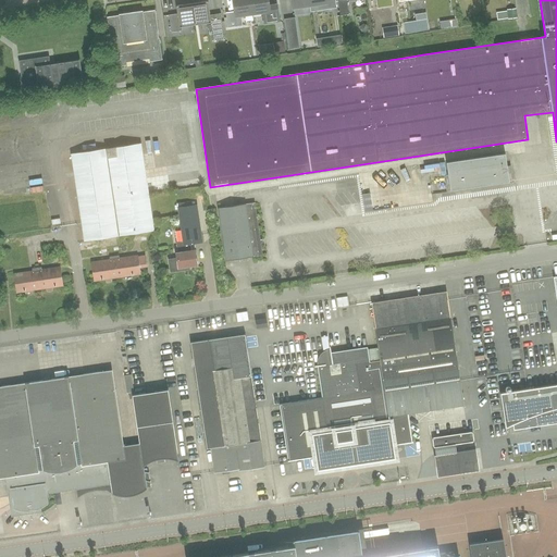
[(252,14),(250,0),(234,0),(236,16),(252,14)]
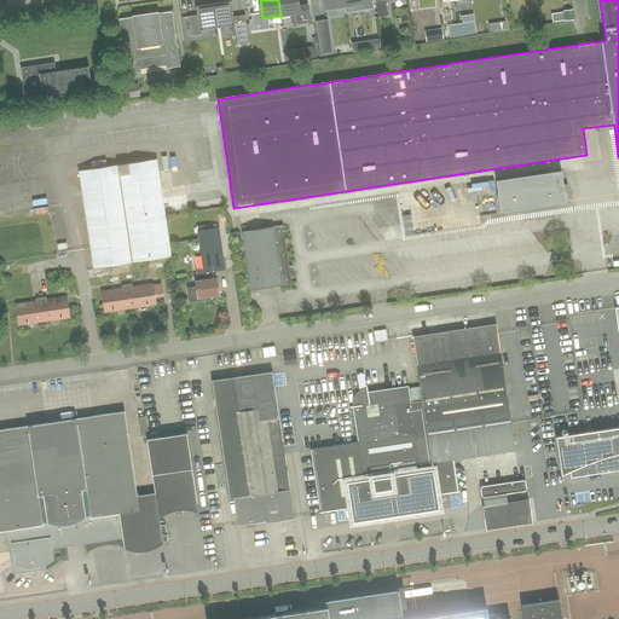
[(298,7),(296,0),(278,0),(281,16),(293,13),(294,25),(311,23),(308,5),(298,7)]
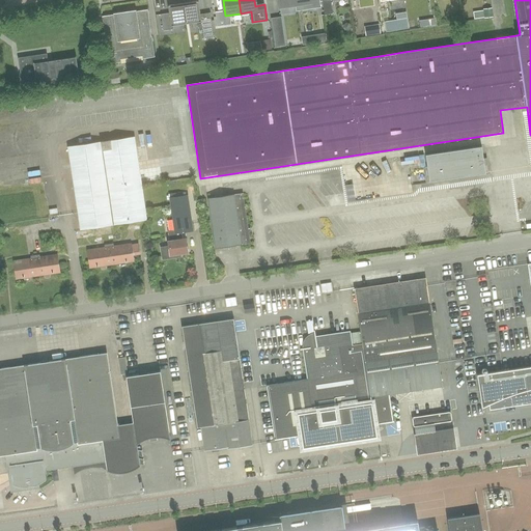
[(294,0),(296,5),(297,11),(320,7),(319,0),(294,0)]
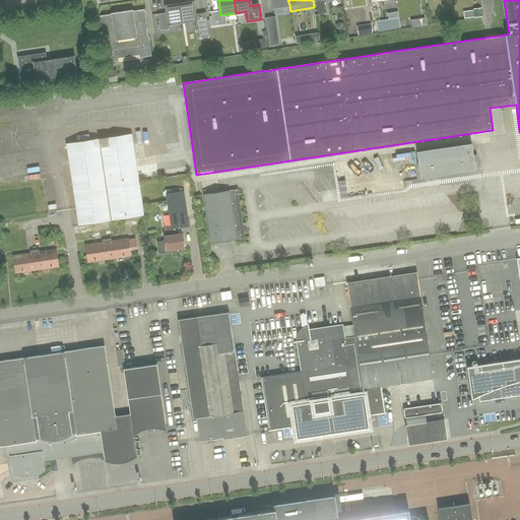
[(326,13),(323,0),(321,0),(316,1),(318,15),(326,13)]
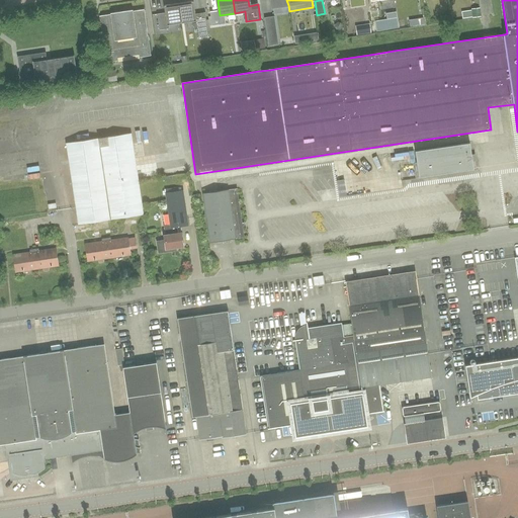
[(193,1),(179,3),(182,24),(196,22),(198,38),(209,36),(205,12),(195,14),(193,1)]
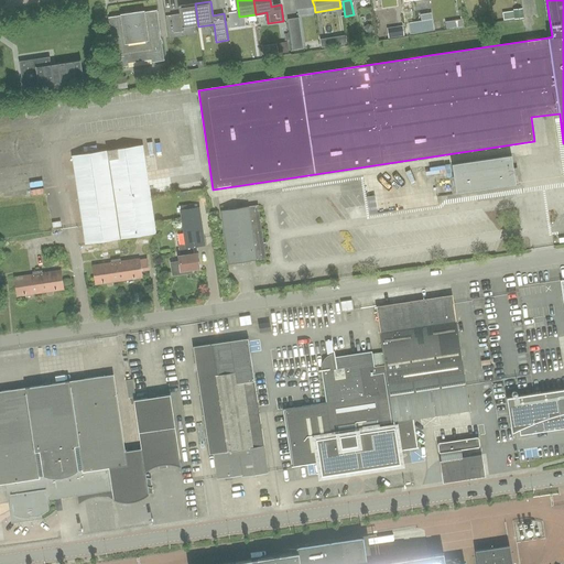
[(198,26),(195,3),(179,6),(180,15),(171,17),(174,34),(183,33),(183,29),(198,26)]
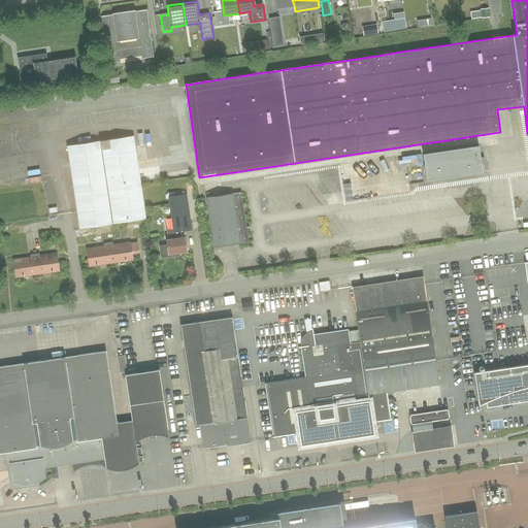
[(102,17),(109,65),(121,63),(121,60),(142,57),(142,60),(155,58),(147,9),(135,11),(134,10),(114,13),(114,14),(102,17)]
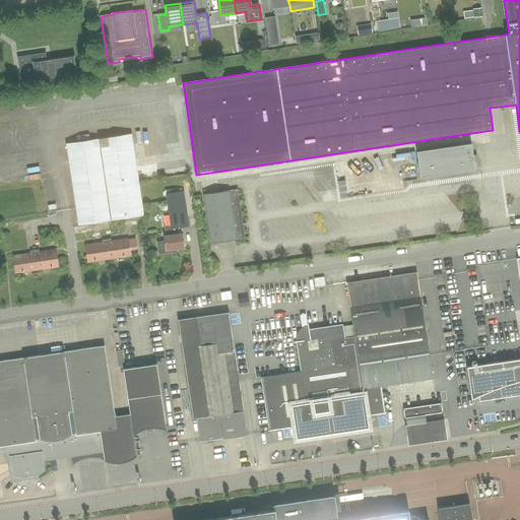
[(265,18),(270,46),(279,45),(275,16),(265,18)]
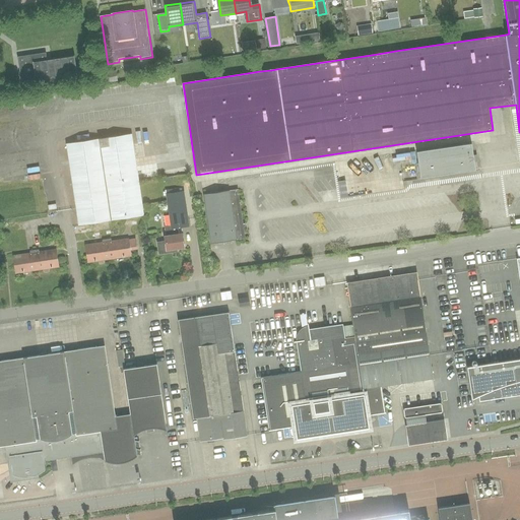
[(399,17),(377,20),(379,31),(400,27),(399,17)]
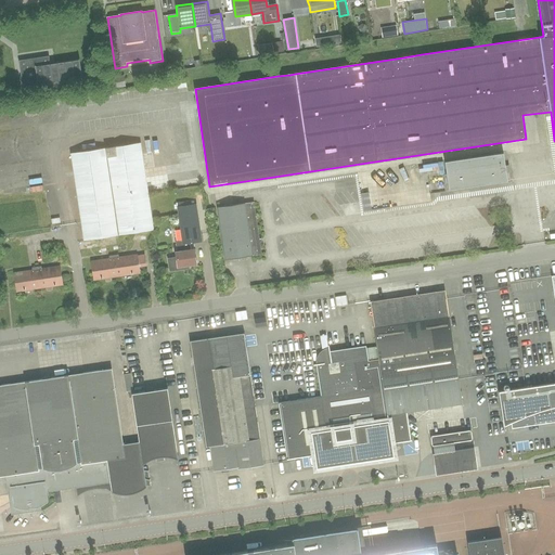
[(318,48),(341,43),(340,35),(315,39),(318,48)]
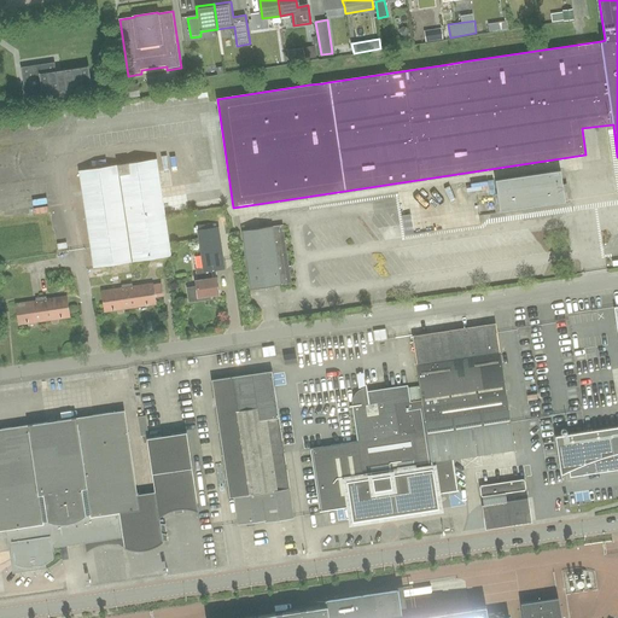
[(314,46),(304,48),(307,58),(316,57),(314,46)]
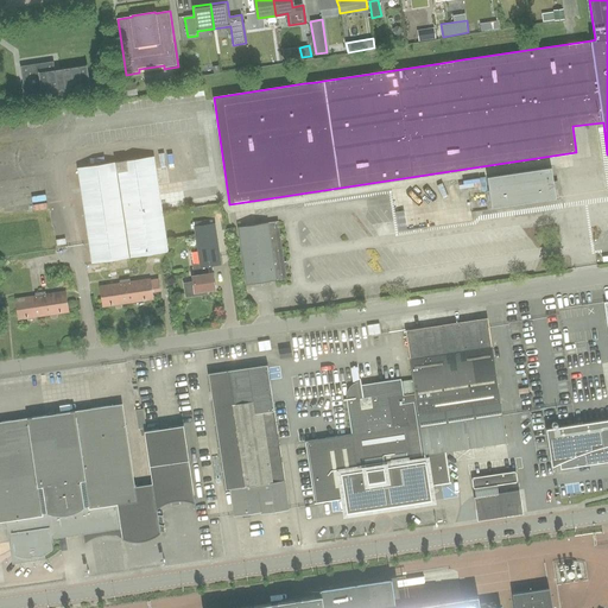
[(43,99),(92,92),(87,64),(55,70),(54,62),(20,67),(26,100),(43,97),(43,99)]
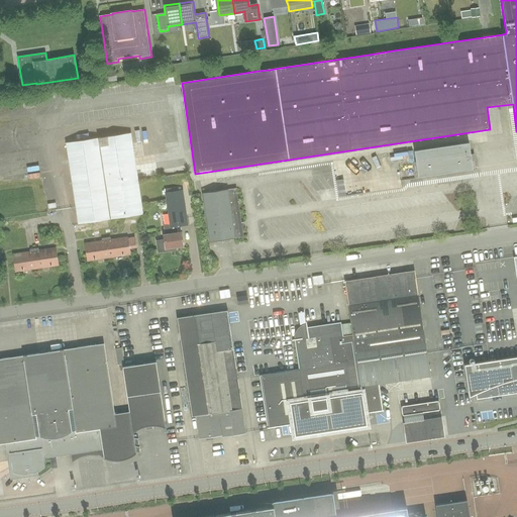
[(157,66),(147,68),(148,76),(158,75),(157,66)]
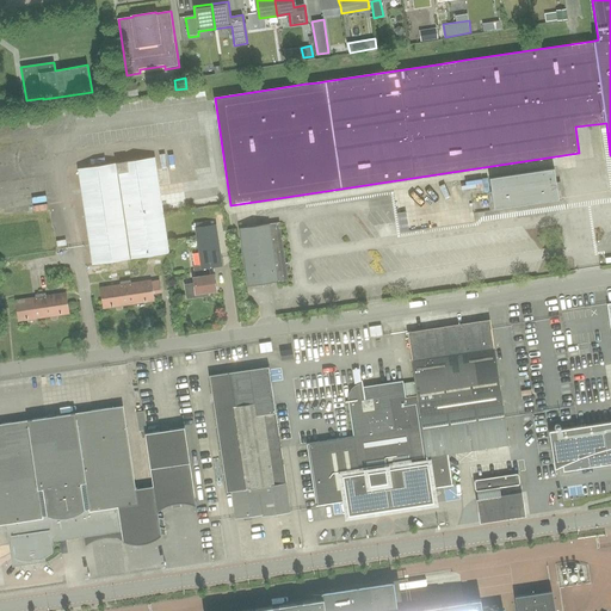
[(92,264),(168,253),(155,158),(78,170),(92,264)]
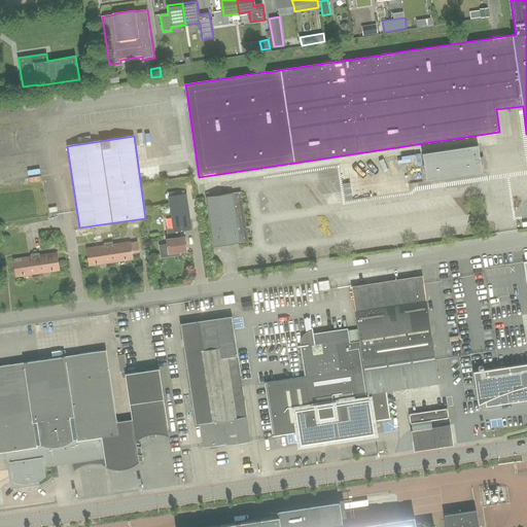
[(482,172),(479,145),(422,153),(426,180),(482,172)]
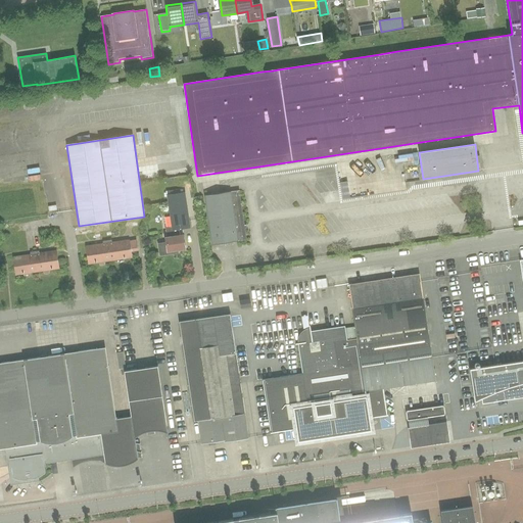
[(185,192),(178,193),(177,189),(167,191),(168,195),(172,227),(165,228),(167,238),(165,238),(167,243),(160,244),(159,244),(160,254),(178,252),(177,251),(177,250),(185,248),(183,235),(180,236),(179,229),(190,228),(185,192)]
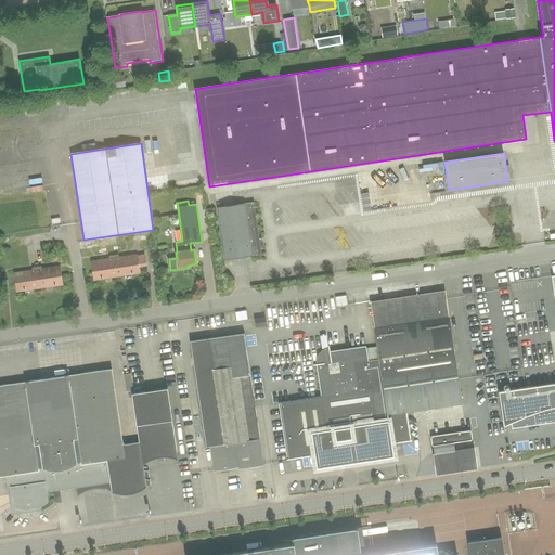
[(226,259),(261,254),(254,202),(218,207),(226,259)]
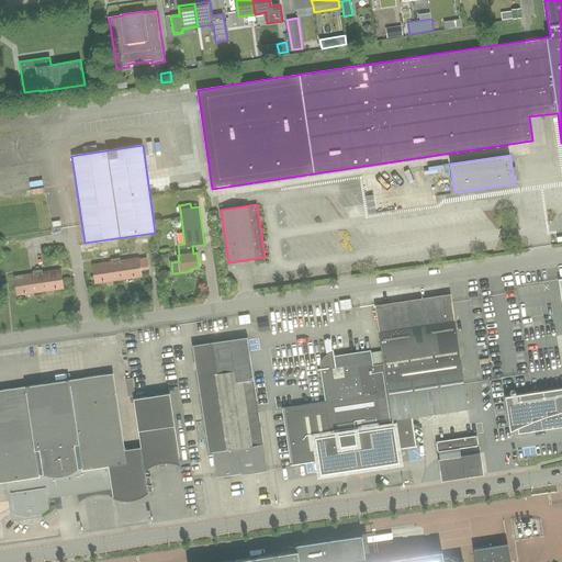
[(148,269),(147,258),(121,262),(120,258),(115,259),(119,279),(141,276),(141,270),(148,269)]
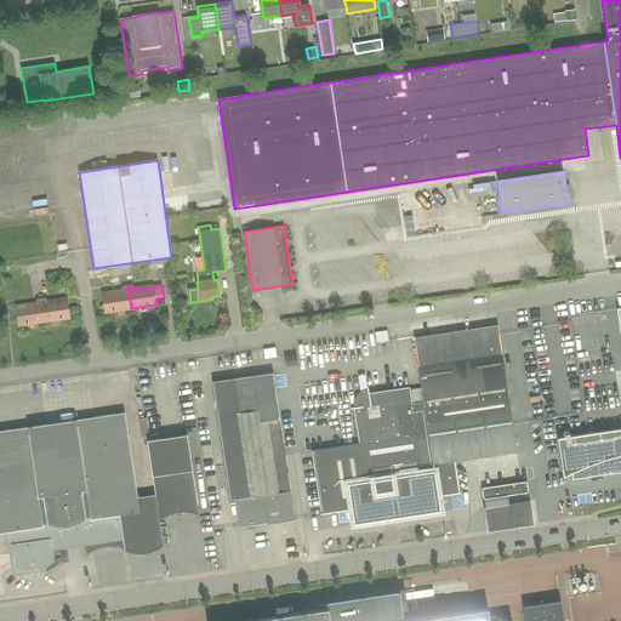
[(131,308),(127,286),(123,286),(123,291),(103,294),(106,312),(131,308)]
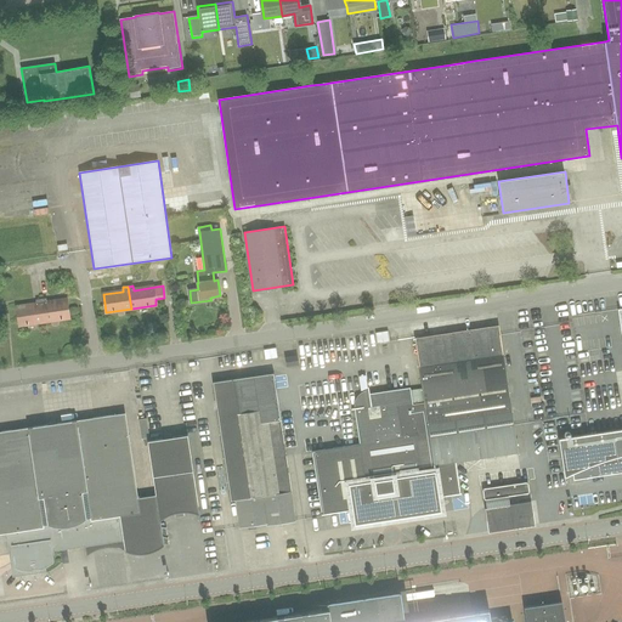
[(45,322),(41,299),(37,300),(37,304),(16,307),(20,326),(45,322)]
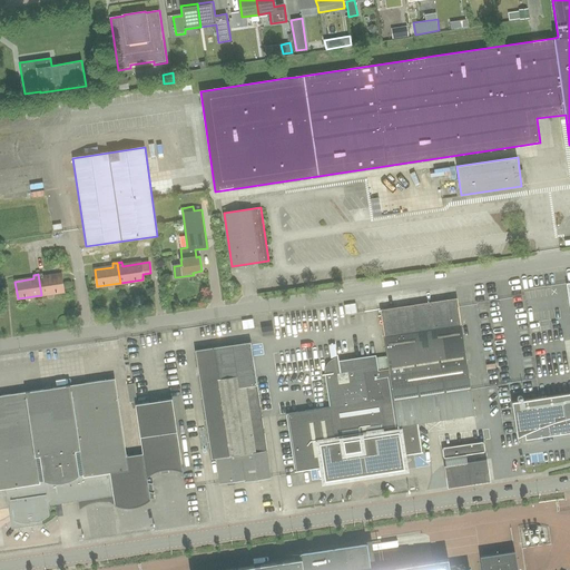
[(42,274),(38,274),(41,295),(64,292),(61,275),(42,277),(42,274)]
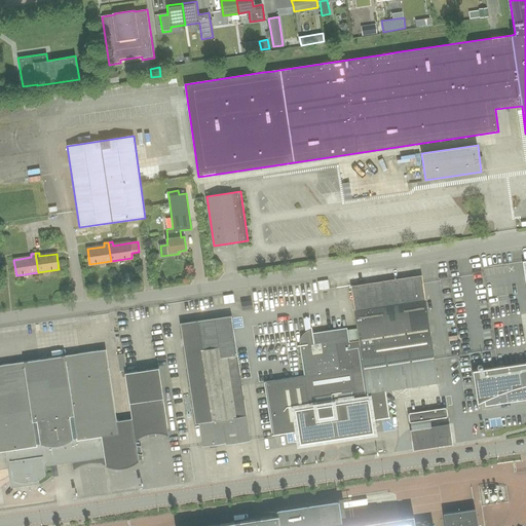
[(439,383),(425,300),(423,283),(422,284),(414,276),(351,286),(354,310),(359,340),(349,342),(347,328),(312,333),(312,327),(311,327),(312,336),(306,337),(307,344),(297,345),(297,346),(300,346),(304,376),(264,382),(272,435),(297,430),(299,442),(372,430),(371,419),(389,417),(385,391),(438,383),(439,383)]
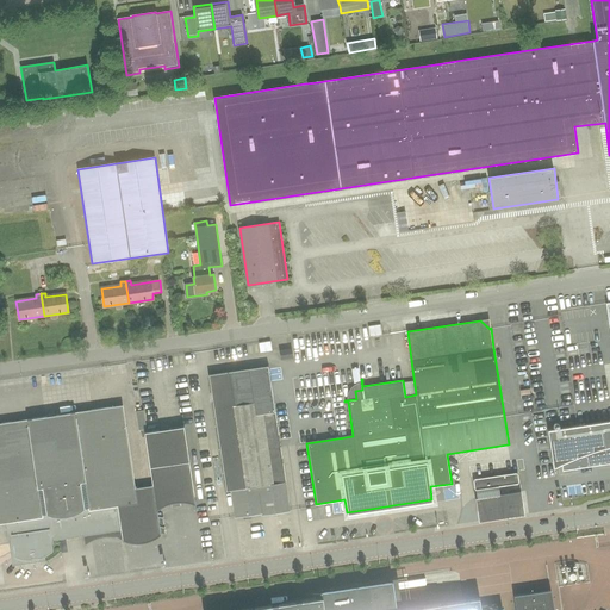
[(380,324),(368,325),(369,336),(381,334),(380,324)]
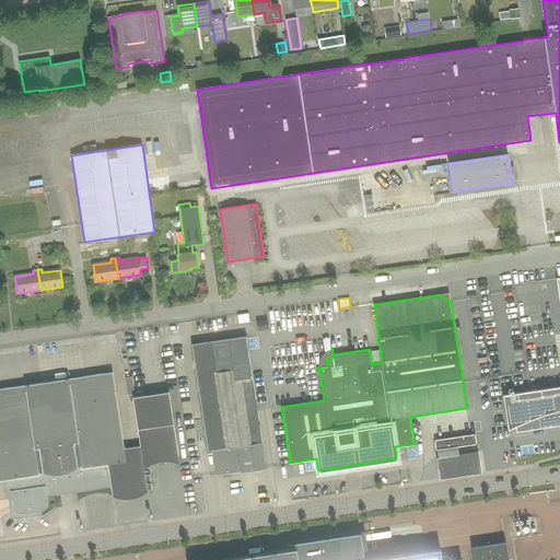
[(258,330),(269,328),(268,321),(257,322),(258,330)]
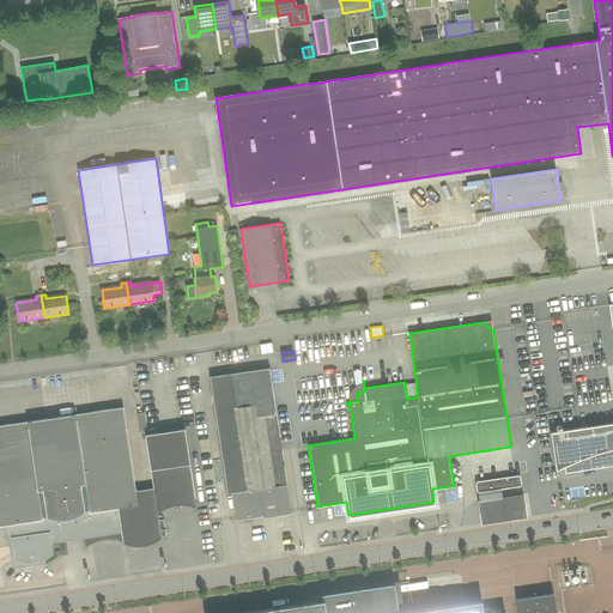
[(287,485),(274,401),(269,368),(210,377),(228,493),(234,493),(237,520),(263,516),(263,517),(290,514),(286,485),(287,485)]
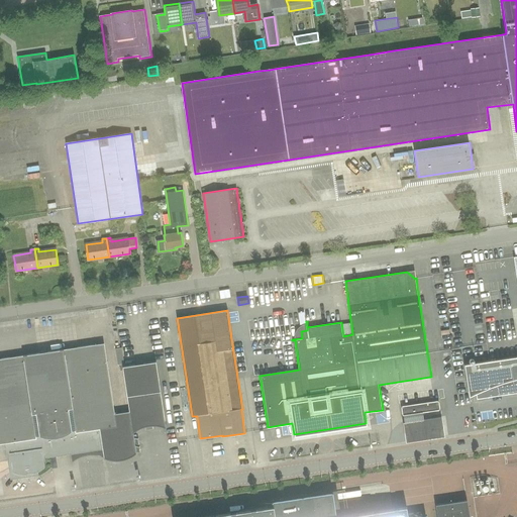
[(139,444),(138,438),(134,437),(133,433),(136,431),(137,431),(139,429),(142,428),(144,427),(145,427),(145,430),(153,429),(152,426),(157,426),(158,426),(160,427),(163,427),(165,428),(166,428),(166,429),(167,429),(157,362),(123,367),(129,412),(114,414),(107,367),(108,367),(105,350),(105,349),(104,343),(0,358),(0,443),(8,443),(9,453),(7,453),(7,454),(10,453),(12,473),(16,474),(20,475),(23,475),(27,475),(31,474),(34,474),(34,476),(35,476),(34,473),(38,472),(39,471),(41,470),(43,468),(45,468),(43,455),(71,451),(72,455),(71,455),(72,464),(73,464),(73,463),(74,461),(75,461),(77,460),(79,458),(81,458),(84,457),(88,456),(90,456),(92,456),(94,456),(97,456),(99,456),(101,457),(104,458),(104,459),(105,459),(105,458),(106,459),(108,459),(110,460),(112,460),(115,460),(118,460),(120,460),(123,460),(124,460),(127,459),(130,457),(133,456),(135,454),(136,454),(136,451),(140,452),(139,447),(135,446),(135,443),(139,444)]
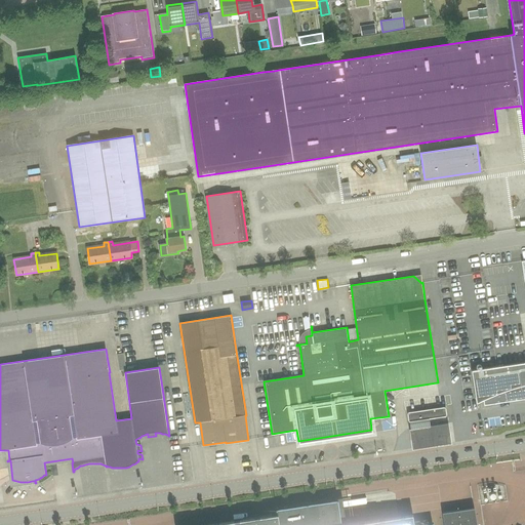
[(120,370),(126,369),(124,353),(117,354),(120,370)]
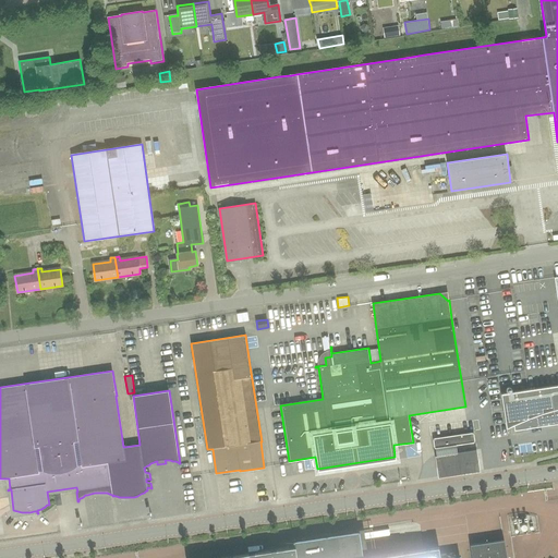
[(557,381),(502,391),(501,391),(507,427),(512,422),(516,431),(557,424),(557,381)]
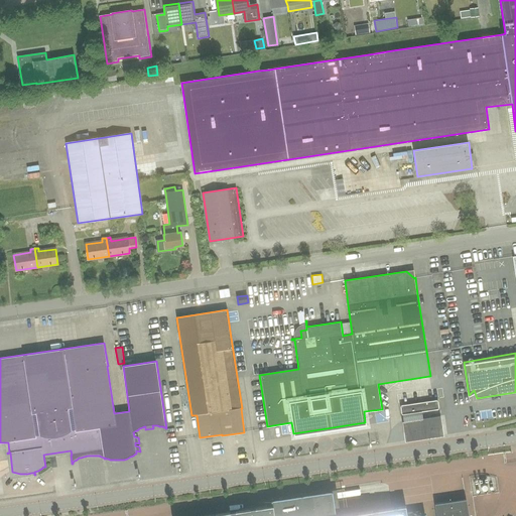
[(437,401),(401,406),(402,414),(438,409),(437,401)]
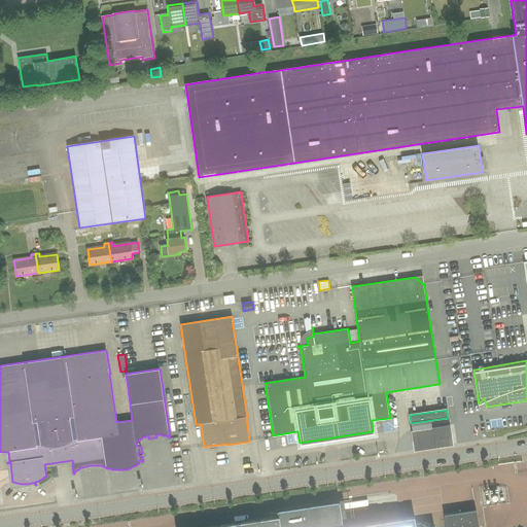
[(427,421),(411,423),(408,424),(412,452),(450,446),(447,426),(428,429),(427,421)]
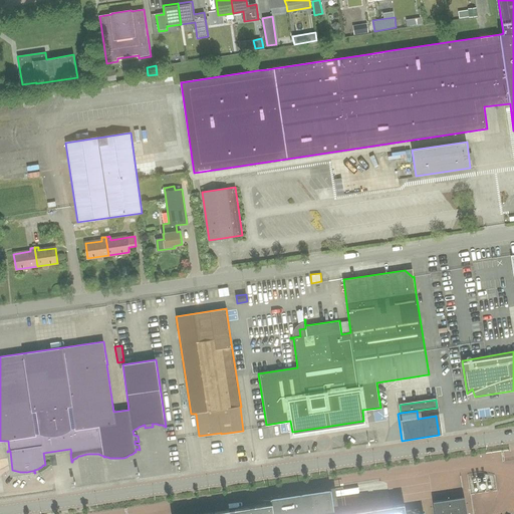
[(466,513),(464,498),(433,502),(433,503),(434,513),(405,513),(404,504),(336,513),(333,513),(330,490),(314,492),(309,493),(291,495),(287,496),(274,498),(270,499),(271,504),(205,513),(466,513)]
